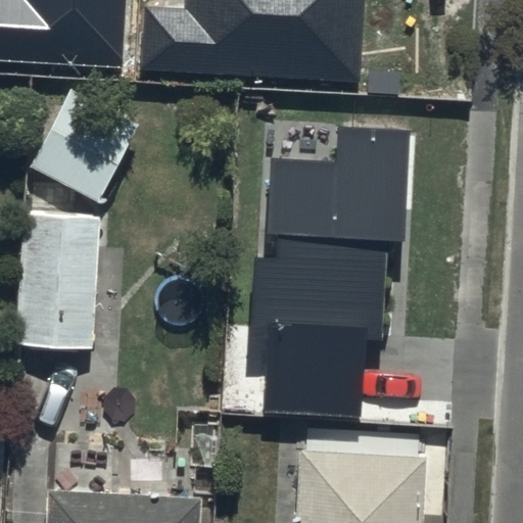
[(137,6),(135,70),(361,80),(363,0),(187,0),(187,8),(137,6)]
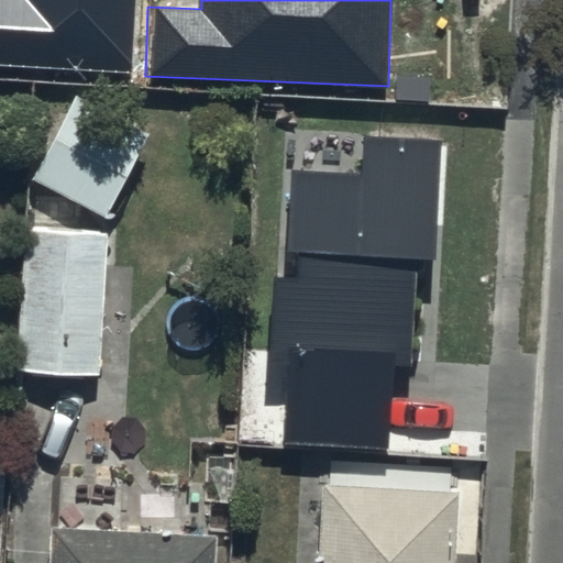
[(79,95),(33,177),(106,217),(151,133),(79,95)]
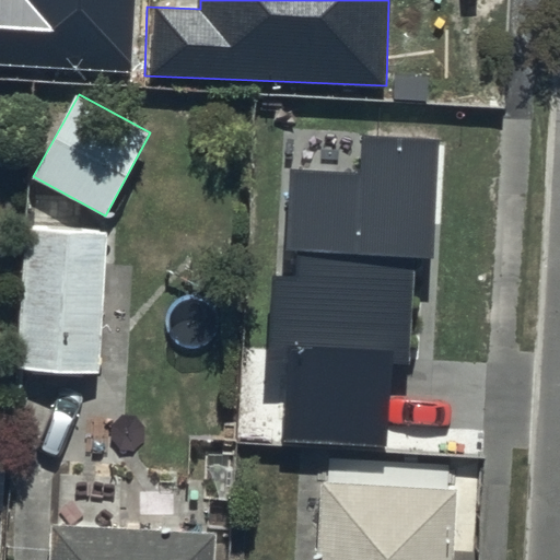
[(440,141),(361,137),(359,174),(290,170),(286,251),(299,252),(296,279),(271,278),(266,361),(289,363),(284,440),(387,446),(393,351),(410,352),(416,258),(433,259),(440,141)]
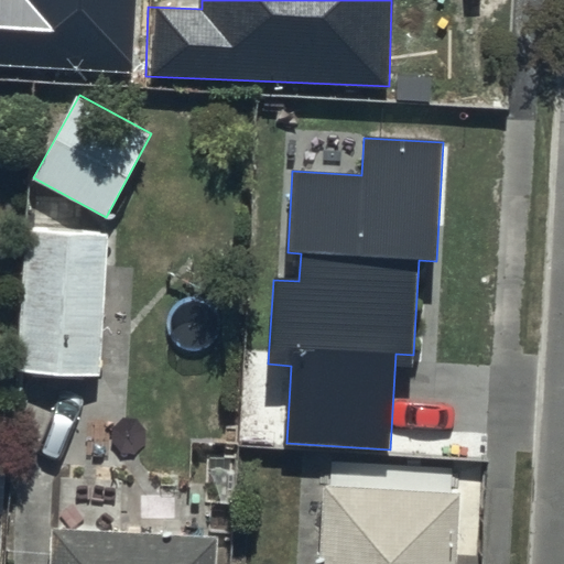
[(22,230),(14,371),(98,376),(106,235),(22,230)]
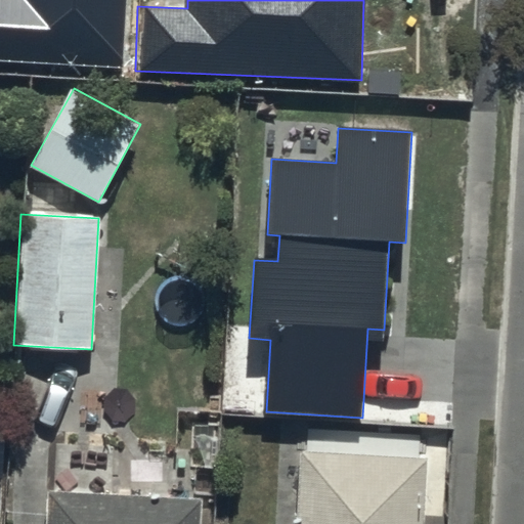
[(423,523),(427,459),(301,452),(298,523),(423,523)]
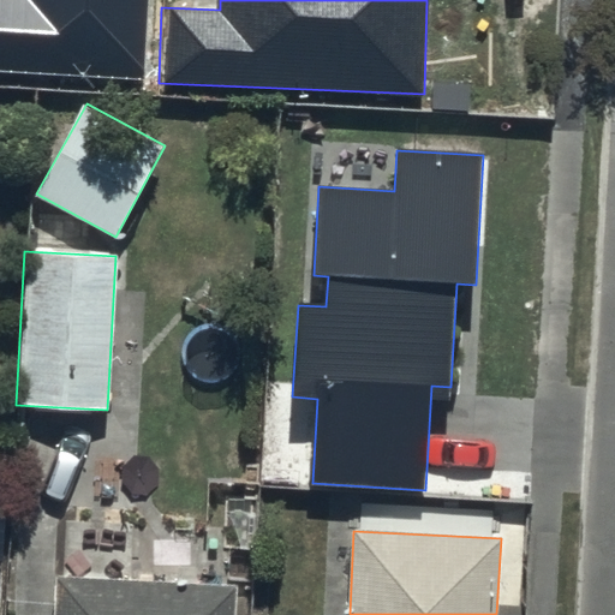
[(236,614),(238,584),(55,578),(53,614),(236,614)]
